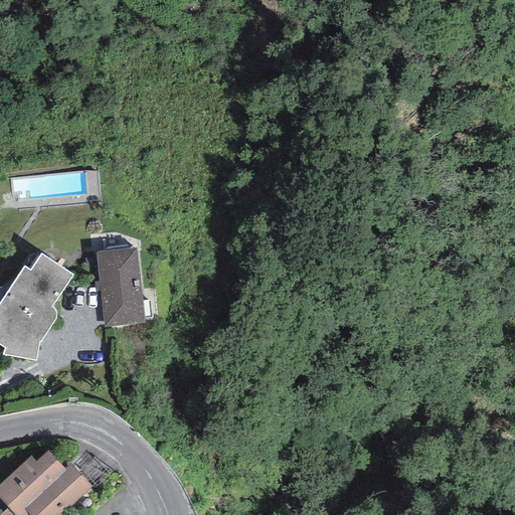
[(137,247),(96,251),(103,328),(145,324),(137,247)]
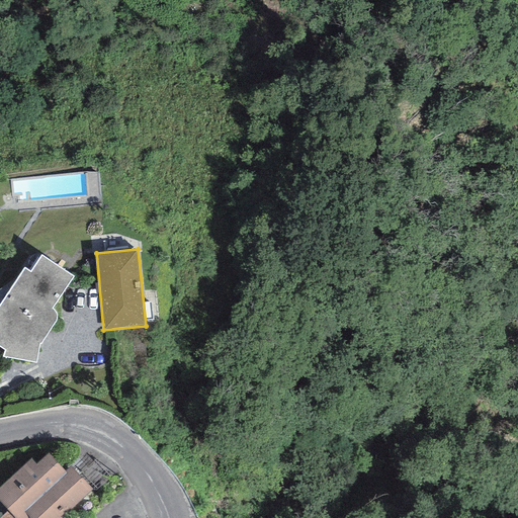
[(73,276),(40,255),(30,272),(24,268),(16,280),(0,305),(0,347),(5,351),(2,357),(36,363),(39,344),(40,344),(56,321),(56,318),(56,315),(55,313),(54,311),(53,309),(73,276)]
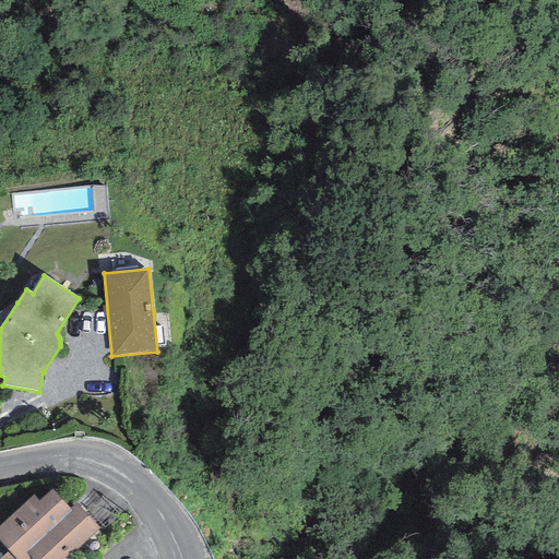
[(0,329),(18,302),(15,302),(0,312),(0,329)]
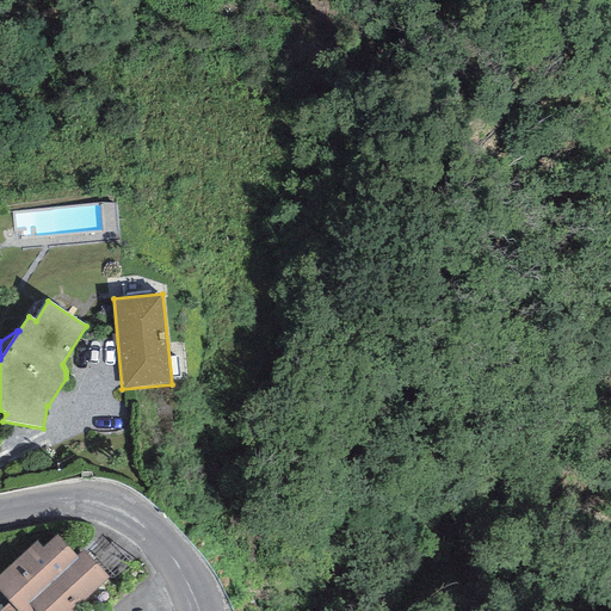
[(36,542),(0,574),(0,591),(10,603),(18,610),(32,610),(34,610),(29,605),(79,559),(75,556),(56,535),(42,548),(36,542)]
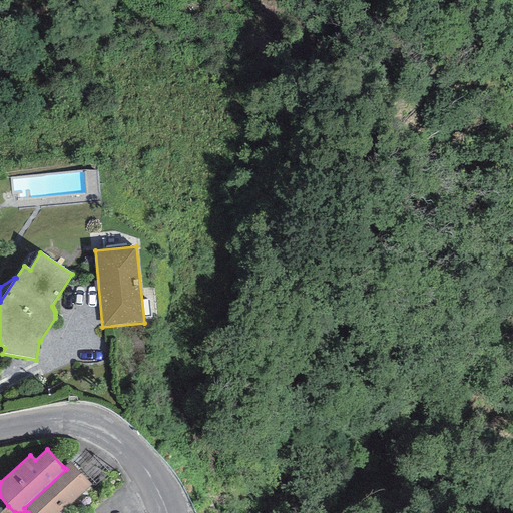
[(70,461),(63,467),(66,469),(24,508),(28,512),(29,512),(59,512),(91,484),(70,461)]
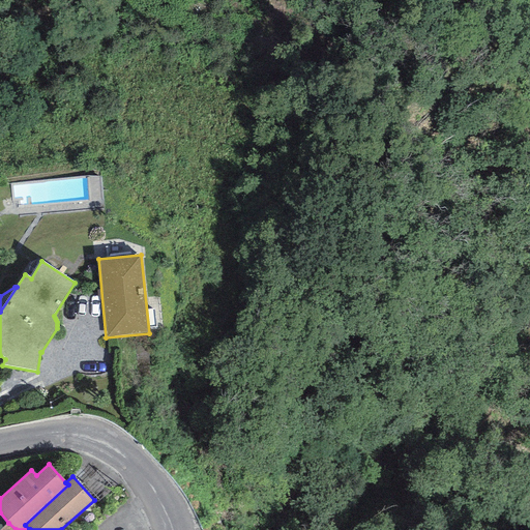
All buildings are outlined.
